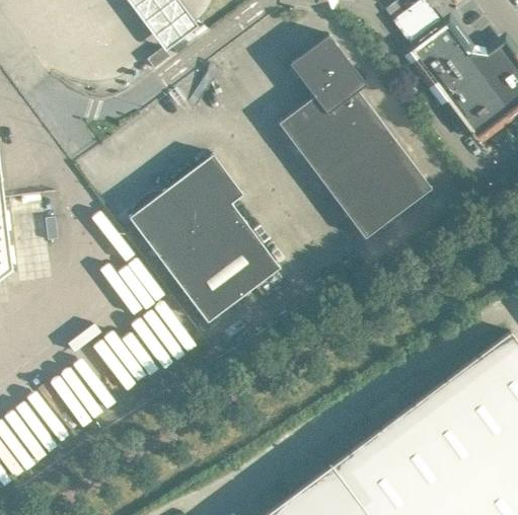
[(126,0),(166,53),(172,49),(177,57),(188,49),(182,41),(199,28),(176,0),(126,0)]
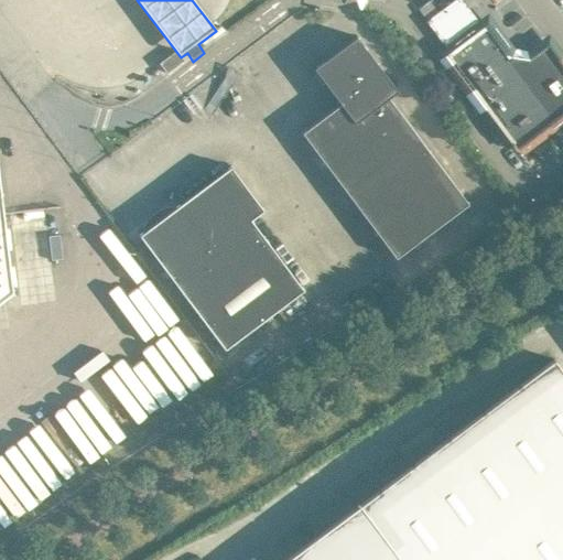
[(461,0),(428,25),(450,56),(447,60),(445,61),(450,67),(452,66),(473,95),(472,96),(469,97),(487,120),(488,119),(490,118),(518,154),(522,150),(562,119),(562,68),(552,53),(549,49),(520,70),(488,28),(485,30),(461,0)]
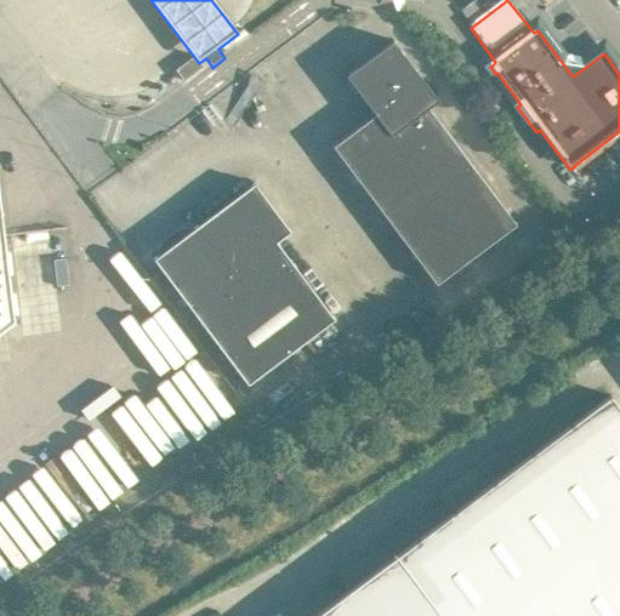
[(439,104),(394,44),(347,79),(376,118),(334,150),(438,287),(517,228),(430,112),(439,104)]
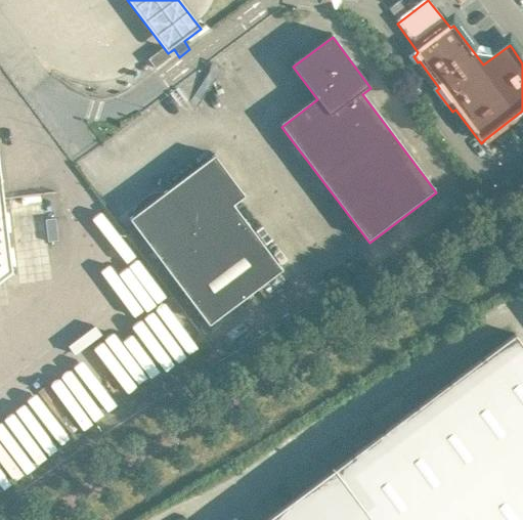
[(213,326),(228,313),(280,274),(280,275),(284,272),(281,269),(281,270),(250,228),(251,228),(248,225),(236,210),(234,207),(247,199),(245,196),(244,196),(218,161),(216,158),(212,160),(213,160),(168,193),(165,196),(165,197),(133,220),(133,219),(130,221),(132,225),(133,224),(208,325),(210,328),(213,326)]
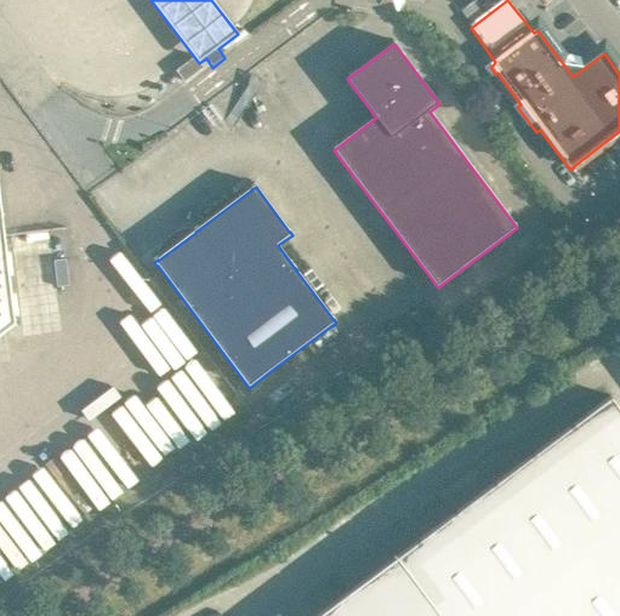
[(0,194),(0,337),(16,326),(0,194)]
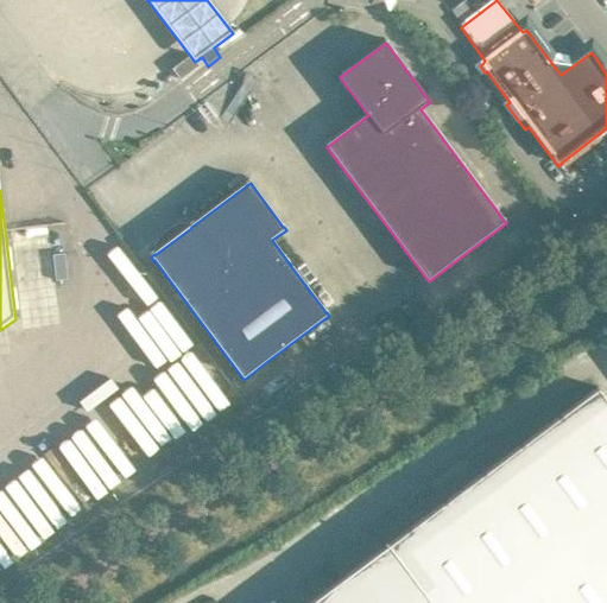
[(606,602),(606,402),(598,391),(398,540),(396,541),(393,538),(392,539),(441,602),(606,602)]
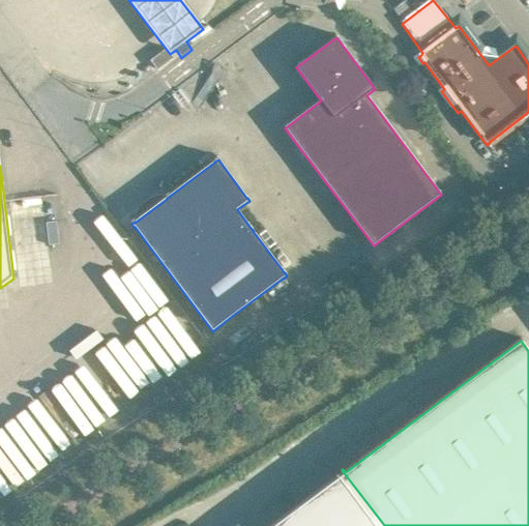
[(342,470),(344,473),(339,477),(273,525),(384,525),(342,470)]
